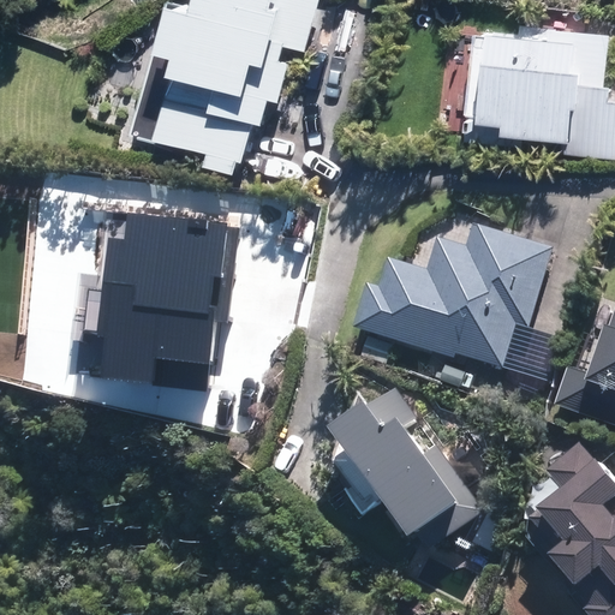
[(189,0),(186,10),(168,3),(150,52),(135,135),(204,157),(201,168),(233,180),(251,130),(260,133),(269,103),(278,107),(292,65),(282,61),(287,47),(305,53),(323,0),(189,0)]
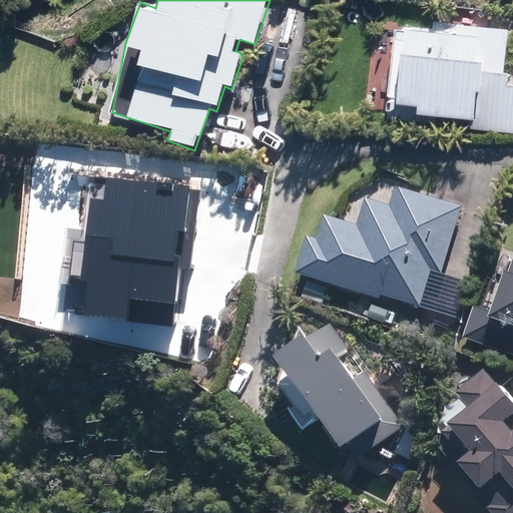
[(390,90),(387,113),(435,119),(437,109),(473,113),(472,125),(512,130),(512,81),(508,80),(509,69),(504,68),(509,27),(434,18),(433,24),(406,22),(405,25),(395,24),(388,90),(390,90)]
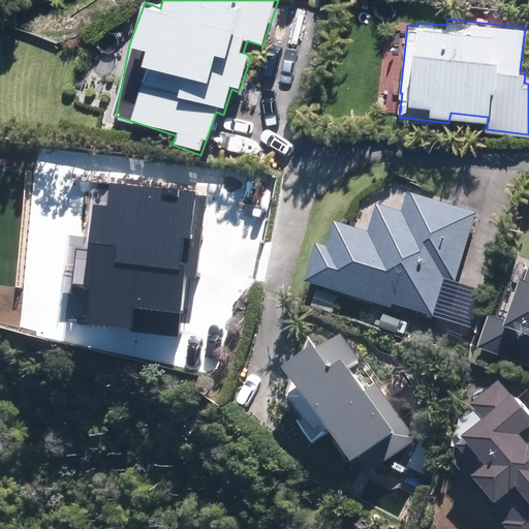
[(317,245),(306,283),(391,309),(392,305),(433,317),(444,280),(456,283),(476,213),(407,192),(401,212),(376,205),(368,232),(335,222),(327,248),(317,245)]
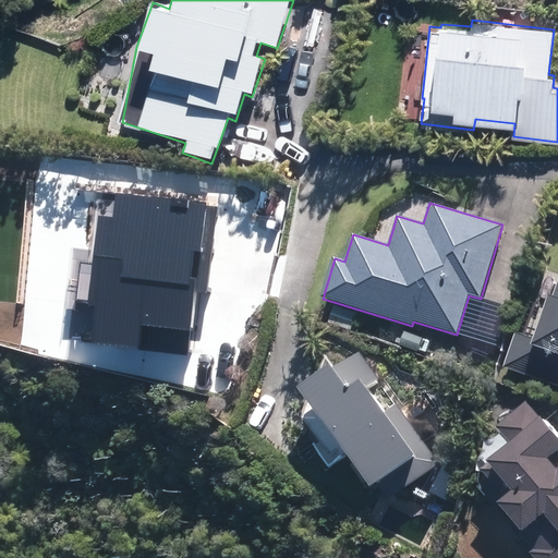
[(557,281),(553,299),(549,298),(534,340),(516,334),(504,368),(557,386),(557,281)]
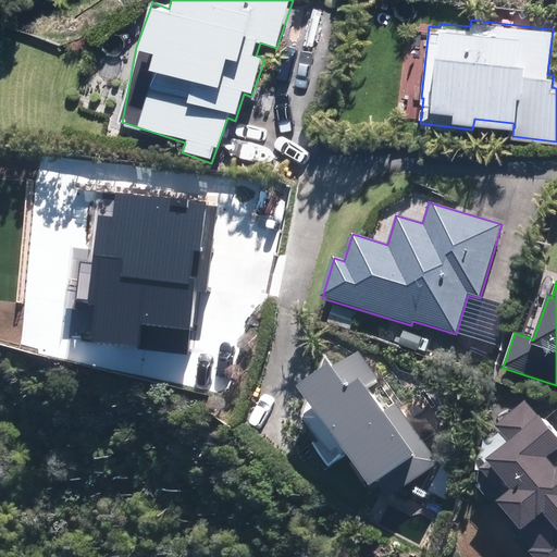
[(334,305),(327,323),(350,330),(356,312),(334,305)]
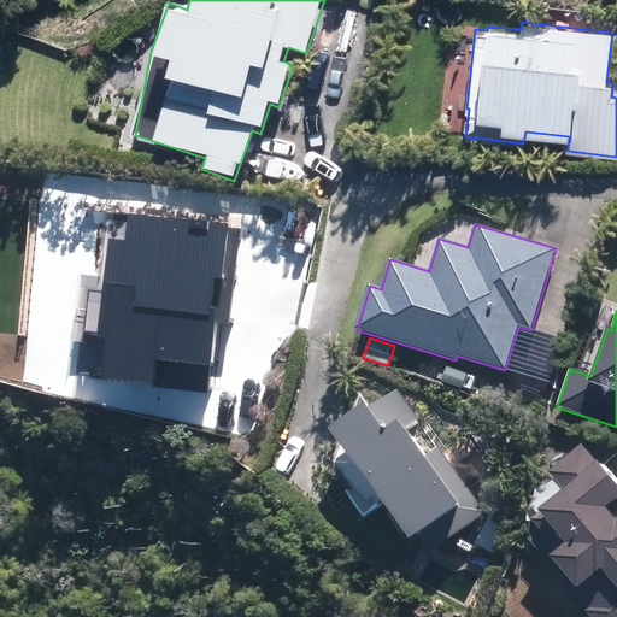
[(486,513),(439,448),(424,458),(405,433),(421,421),(397,387),(369,409),(368,406),(331,432),(410,541),(417,536),(429,554),(486,513)]
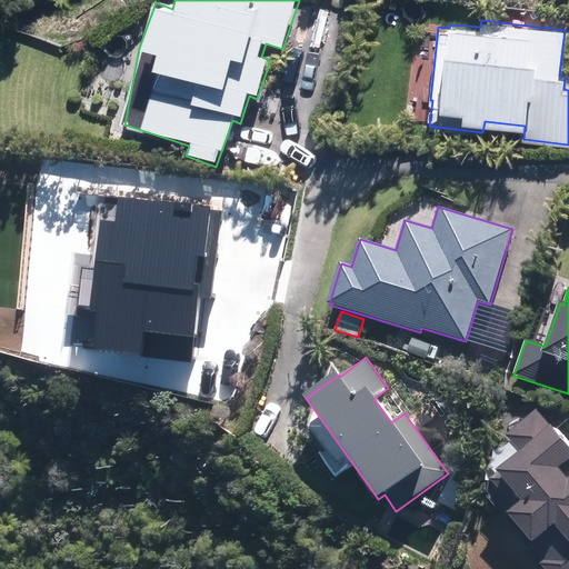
[(568,568),(568,447),(537,410),(506,436),(520,453),(490,479),(515,509),(507,516),(546,561),(540,565),(543,568),(568,568)]
